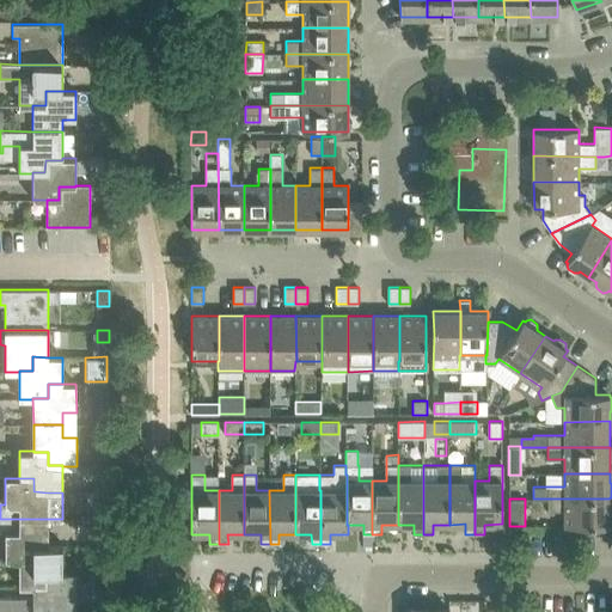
[(610,501),(610,499),(548,499),(548,510),(564,510),(565,526),(610,526),(610,515),(611,514),(611,513),(611,501),(610,501)]
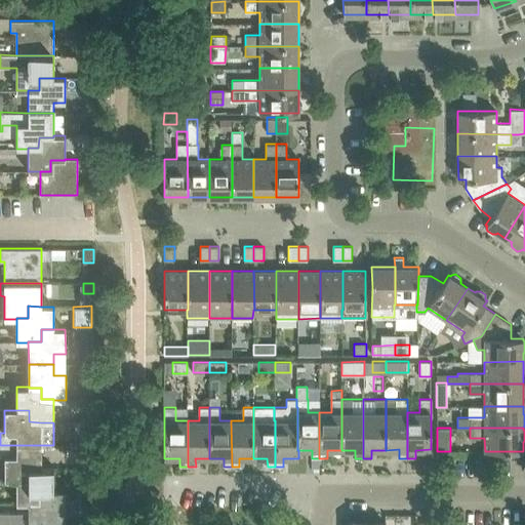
[(0,457),(4,457),(4,481),(16,481),(28,481),(28,468),(41,468),(41,445),(0,445),(0,457)]
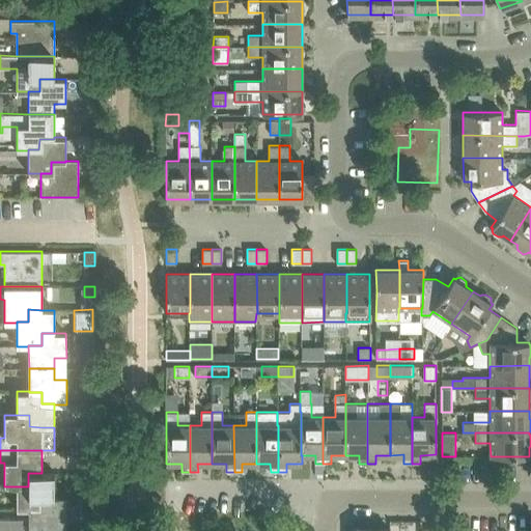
[(39,497),(54,497),(54,473),(42,473),(28,473),(28,486),(17,486),(17,509),(29,509),(39,509),(39,497)]
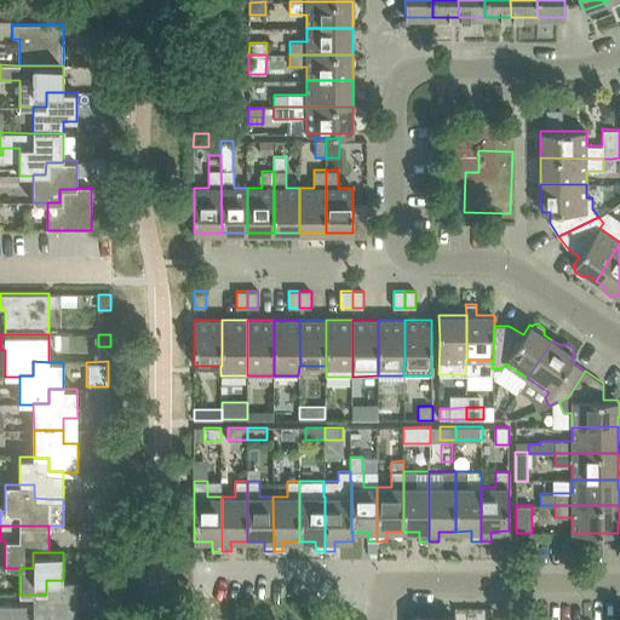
[(46,580),(46,595),(34,595),(33,619),(62,619),(63,608),(78,608),(78,580),(63,580),(46,580)]
